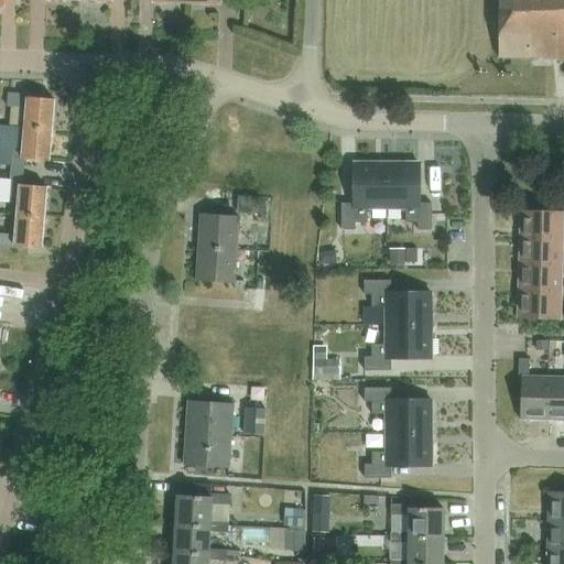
[(563,0),(498,0),(500,60),(546,58),(546,61),(559,61),(559,64),(563,63),(563,0)]
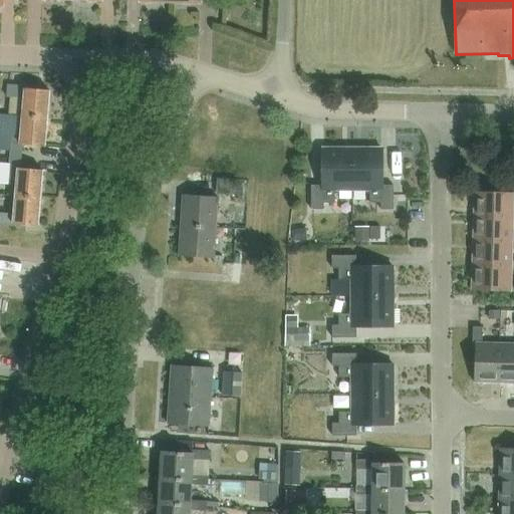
[(6,85),(5,96),(23,98),(22,116),(46,118),(49,90),(25,88),(25,87),(6,85)]
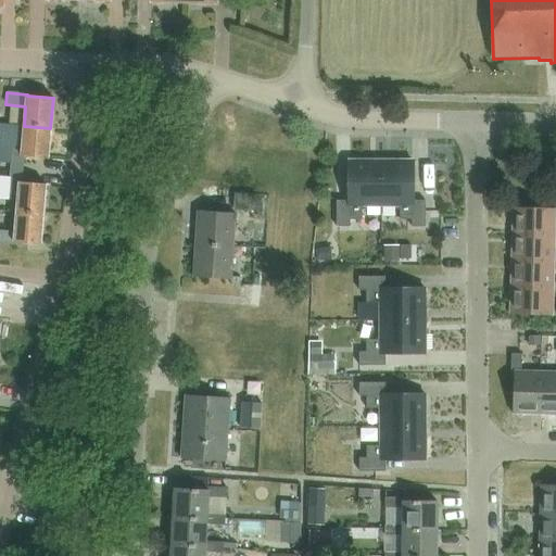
[(12,146),(11,165),(22,166),(23,156),(47,159),(50,128),(24,126),(22,147),(12,146)]
